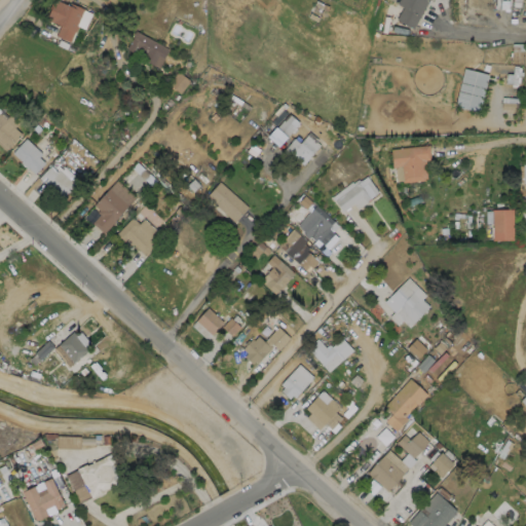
[(51,0),(54,0),(67,5),(68,2),(83,9),(73,32),(72,31),(68,41),(53,36),(59,26),(43,19),(51,0)]
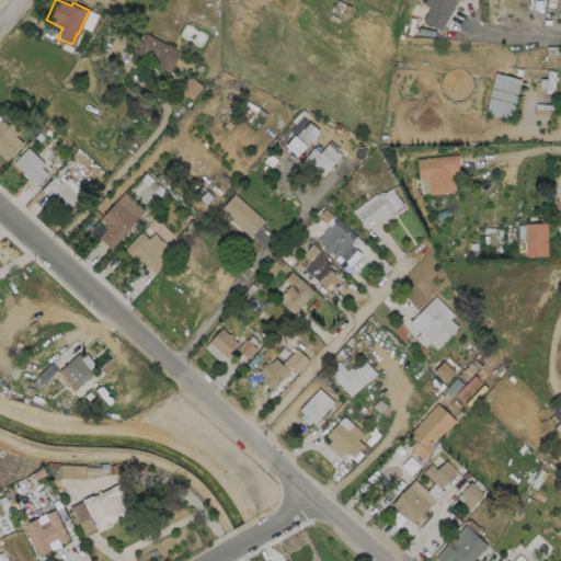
[(456,0),(441,30),(422,20),(430,7),(423,3),(424,0),(456,0)]
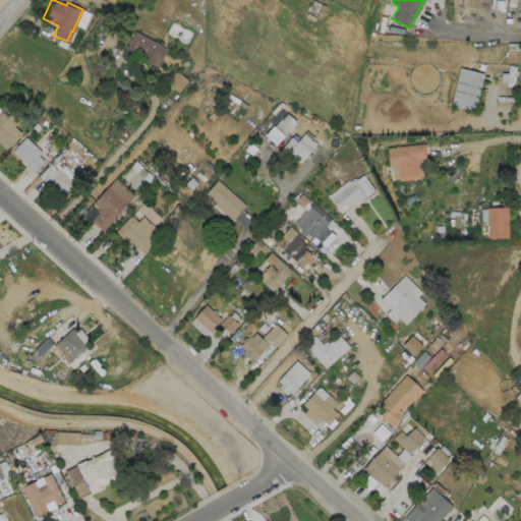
[(166,48),(158,67),(124,48),(132,35),(131,35),(133,31),(166,48)]
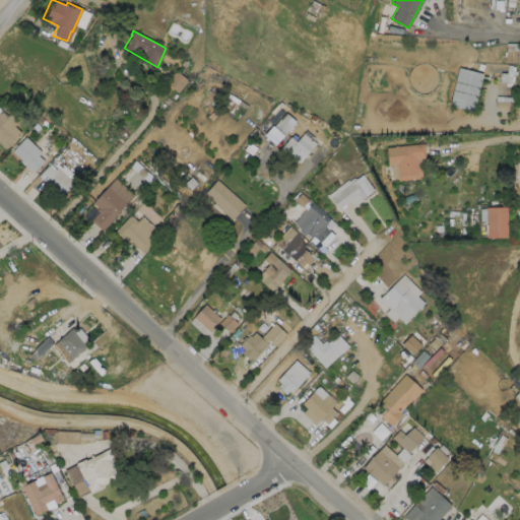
[(481,73),(472,111),(449,105),(458,67),(481,73)]
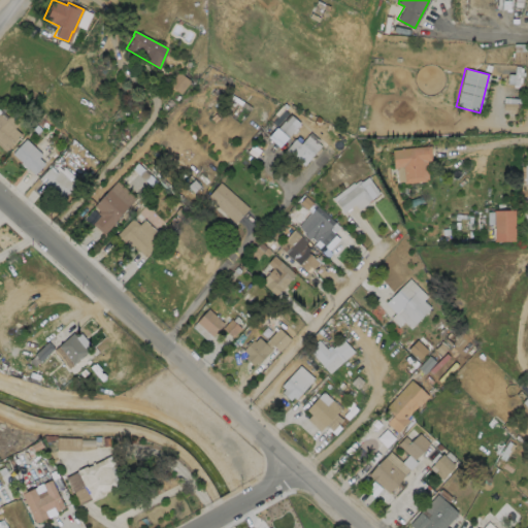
[(190,79),(177,72),(169,87),(182,94),(190,79)]
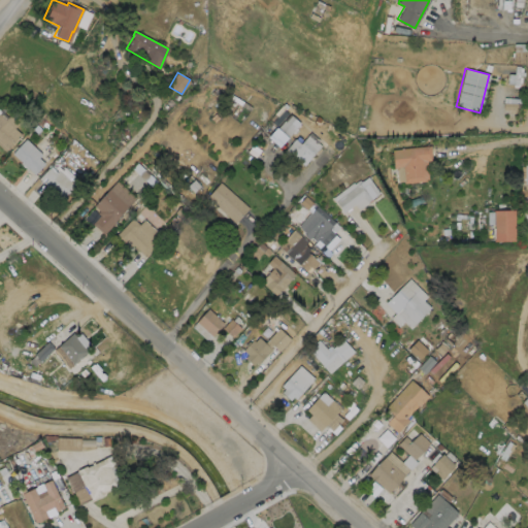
[(300,123),(288,137),(277,128),(290,113),(300,123)]
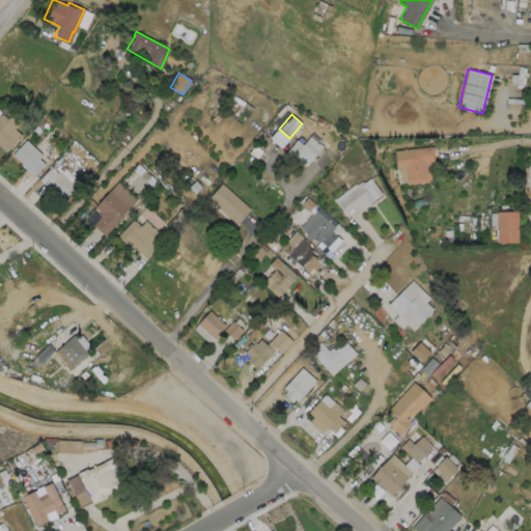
[(0,116),(4,120),(8,115),(18,123),(14,129),(21,135),(6,149),(4,151),(0,147),(0,116)]
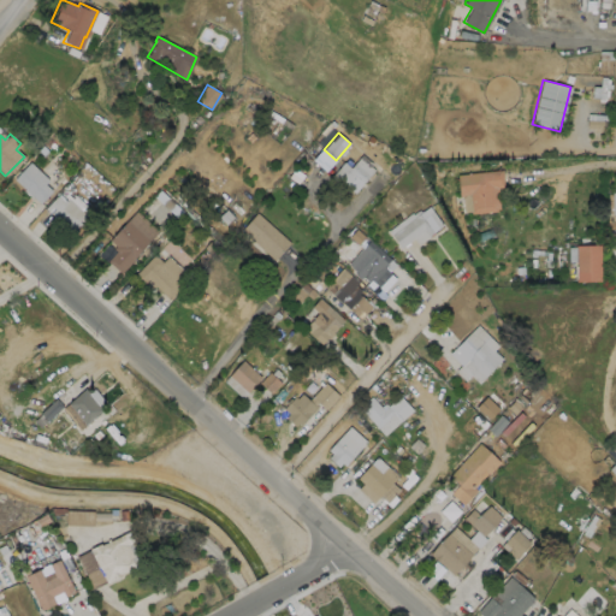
[(369,166),(374,170),(355,193),(345,185),(342,190),(329,179),(343,161),(350,167),(361,154),(372,164),(369,166)]
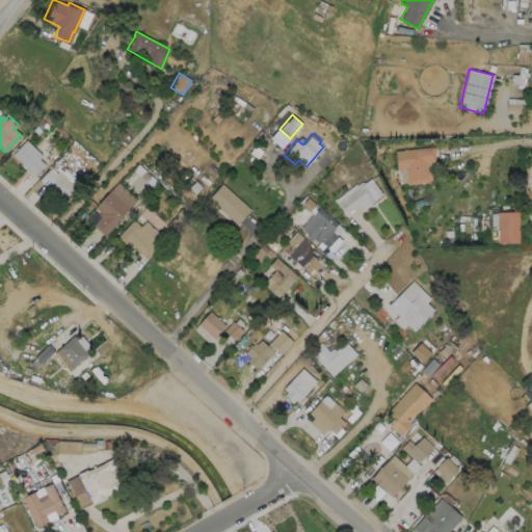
[(44,164),(33,176),(11,154),(25,139),(42,155),(38,159),(44,164)]
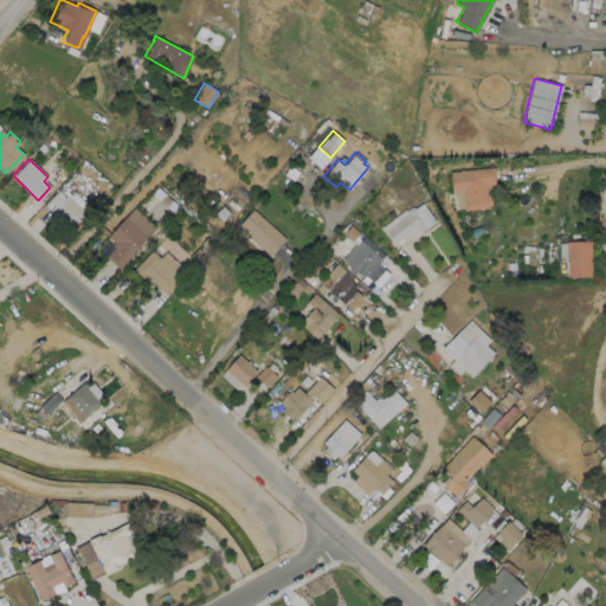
[(489,185),(491,205),(488,205),(488,207),(462,210),(461,192),(452,193),(450,172),(494,167),(495,184),(489,185)]
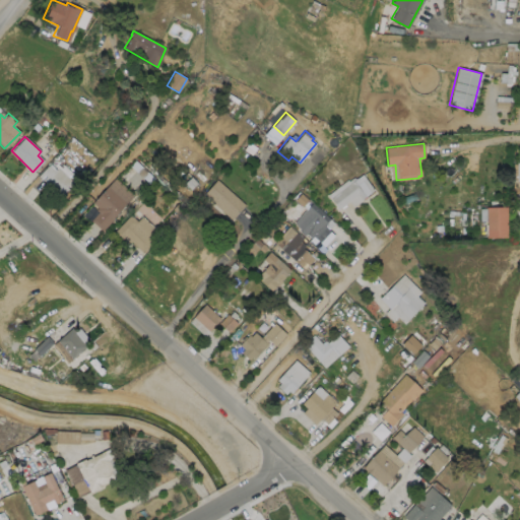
[(48,165),(54,171),(57,167),(73,182),(59,196),(37,176),(48,165)]
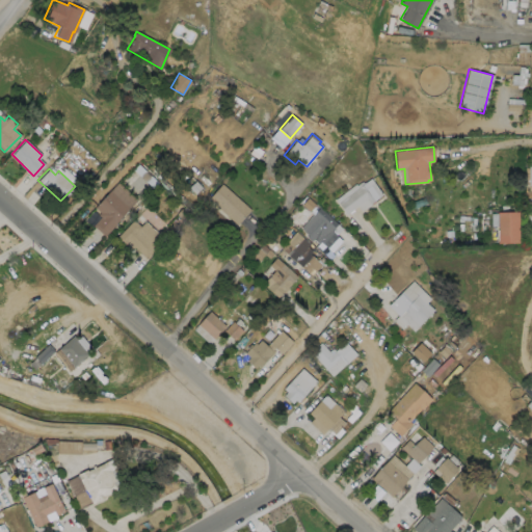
[(370,178),(382,194),(370,204),(366,198),(346,214),(335,198),(355,184),(356,185),(362,181),(363,183),(370,178)]
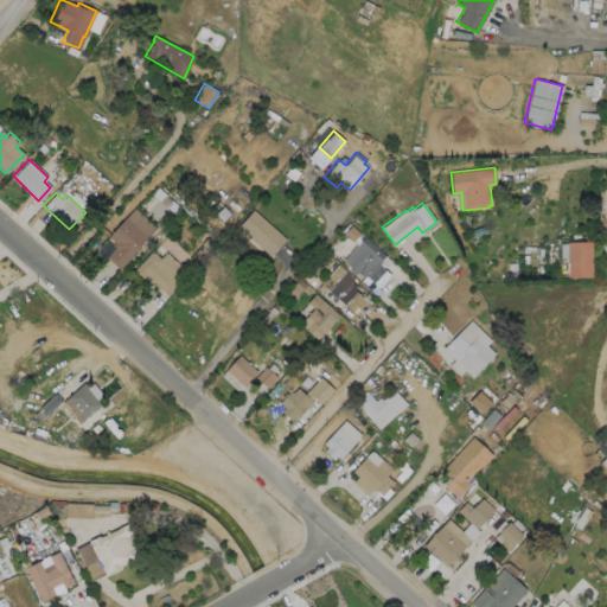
[(131,256),(119,269),(106,257),(114,248),(112,246),(114,242),(107,237),(133,208),(155,228),(131,255),(131,256)]
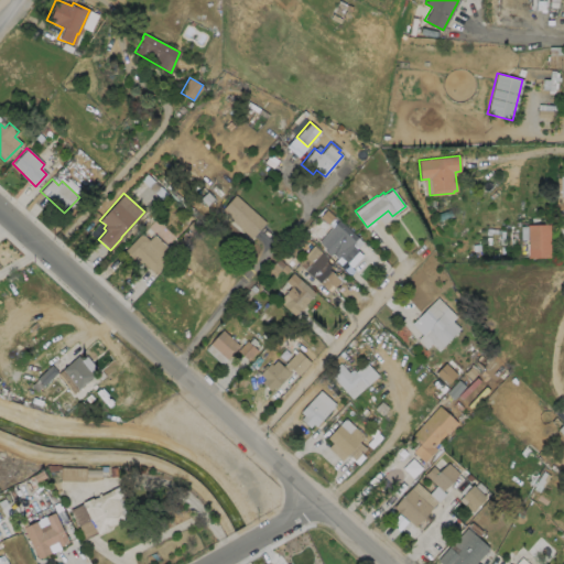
[(264,223),(250,238),(219,210),(234,195),(264,223)]
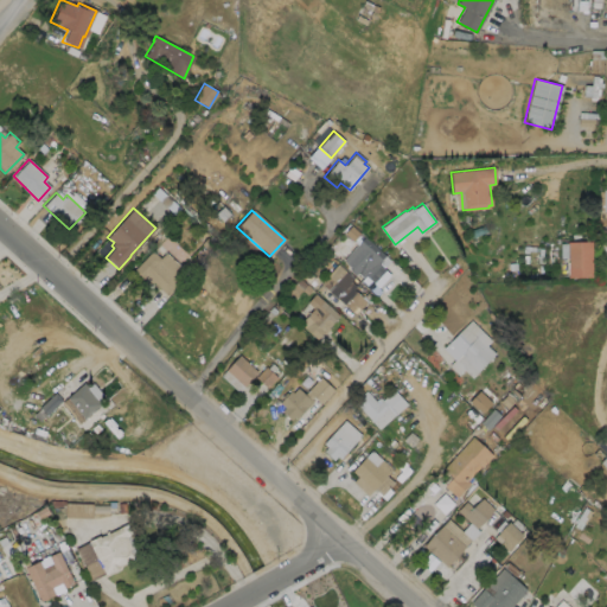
[(384,269),(372,282),(365,275),(363,278),(357,273),(355,275),(349,270),(351,268),(346,264),(360,249),(356,246),(364,237),(384,255),(377,263),(384,269)]
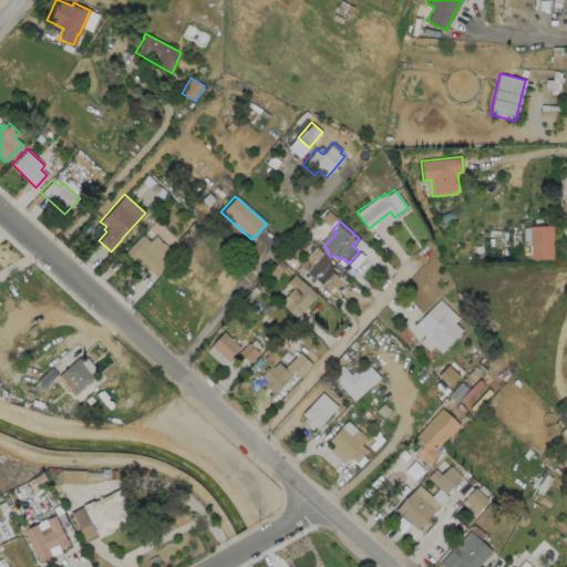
[(552,226),(552,258),(529,259),(529,226),(552,226)]
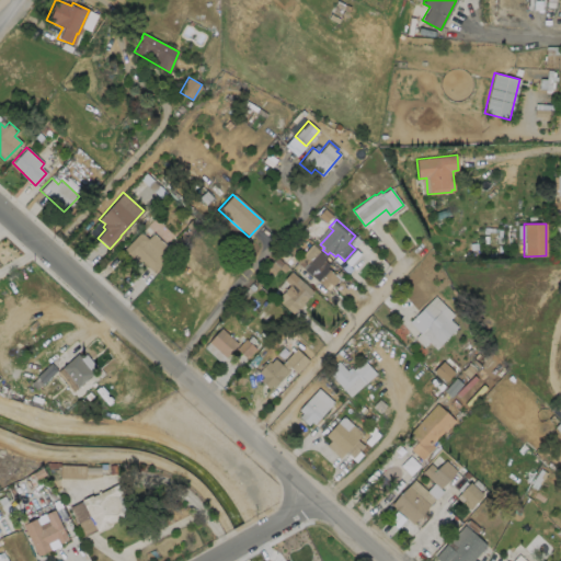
[(140,231),(147,239),(152,233),(164,245),(161,249),(163,251),(162,252),(168,258),(153,273),(140,261),(139,262),(135,259),(137,256),(134,254),(128,260),(121,252),(140,231)]
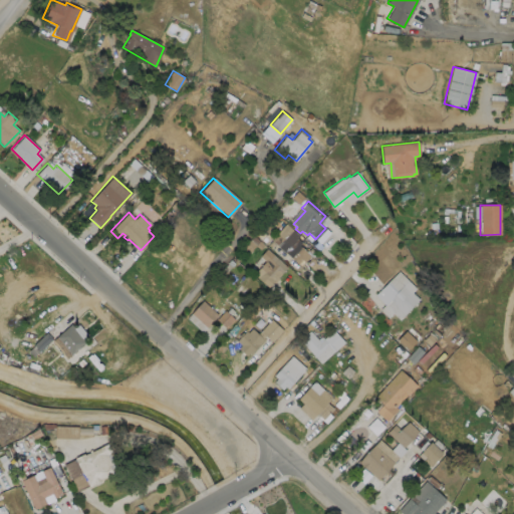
[(299,245),(307,252),(310,248),(313,251),(300,266),(271,240),(285,224),(299,236),(297,238),(301,242),(299,245)]
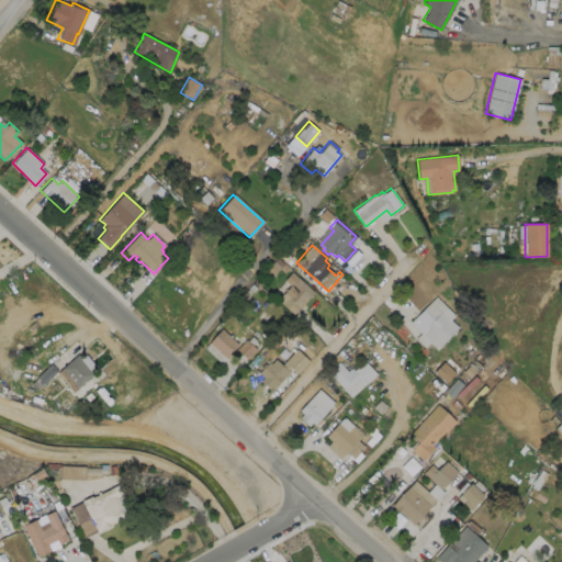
[(304,304),(300,310),(298,308),(293,314),(277,300),(290,285),(283,280),(291,272),(313,292),(303,303),(304,304)]
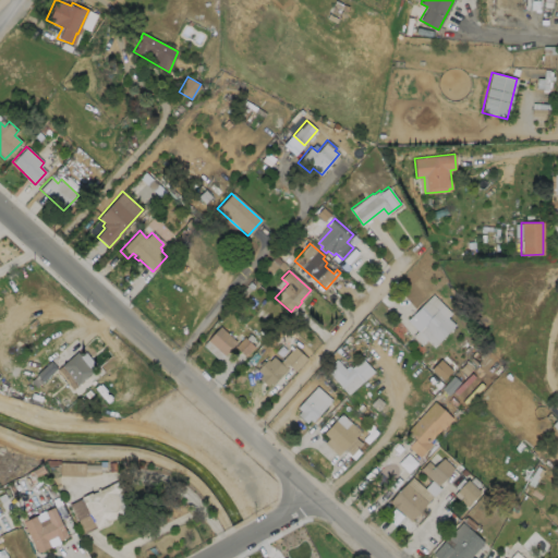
[(455,325),(433,347),(407,319),(432,294),(451,313),(447,317),(455,325)]
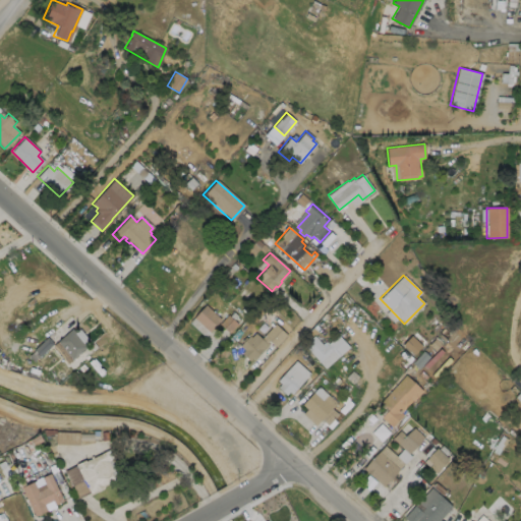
[(221,320),(209,332),(193,317),(205,304),(221,320)]
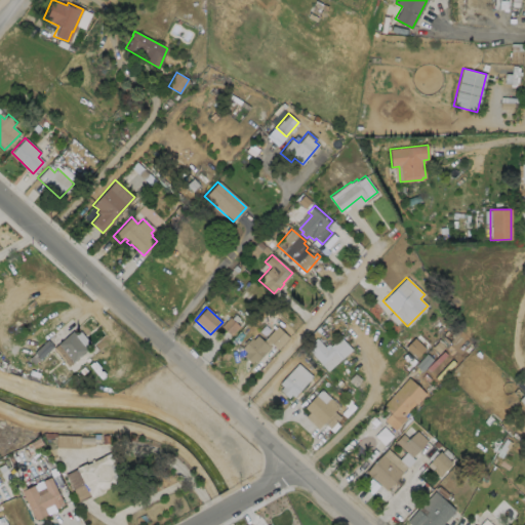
[(230,336),(240,326),(230,318),(220,328),(230,336)]
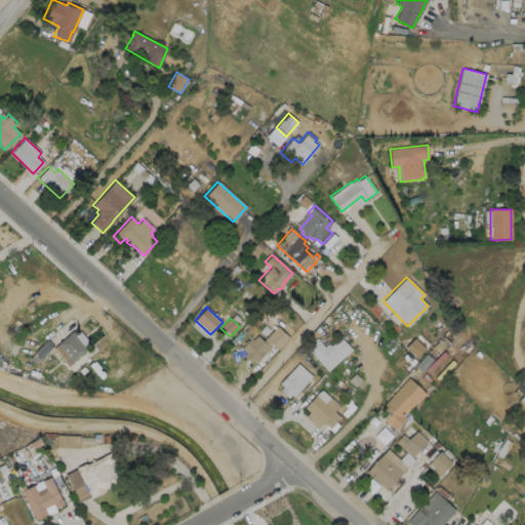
[(288,337),(278,350),(271,344),(268,347),(269,347),(255,362),(253,360),(251,363),(243,356),(246,353),(241,348),(244,346),(242,344),(246,339),(248,340),(250,337),(252,339),(256,335),(263,341),(276,326),(288,337)]
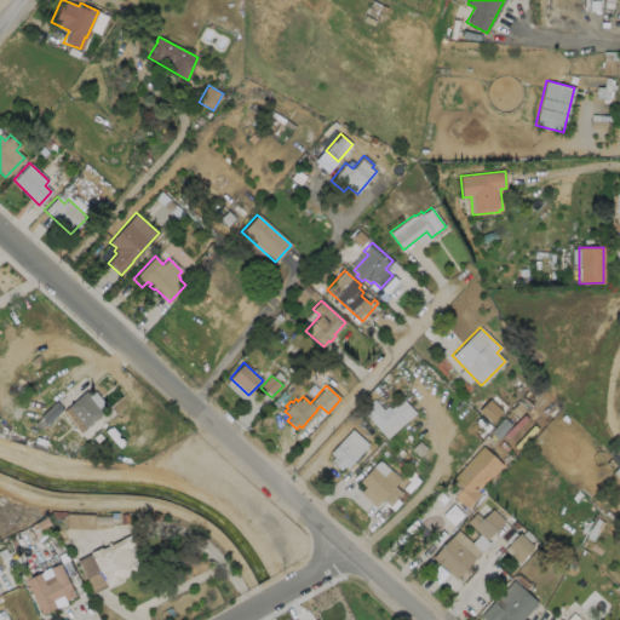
[(99,417),(97,419),(97,418),(86,428),(68,406),(85,391),(103,412),(99,415),(99,417)]
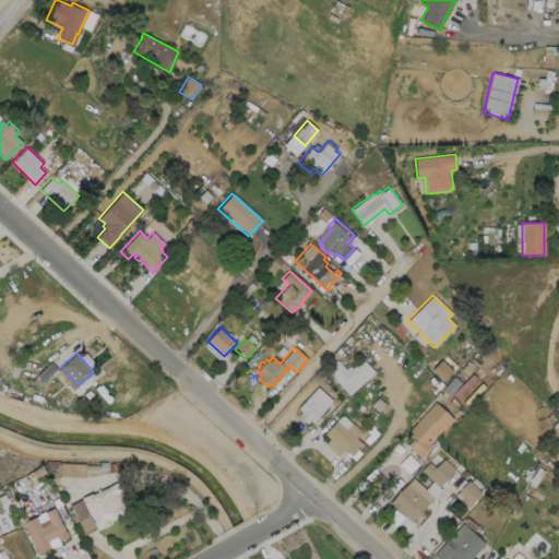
[(336,359),(347,372),(353,368),(357,375),(358,373),(365,381),(348,395),(325,369),(336,359)]
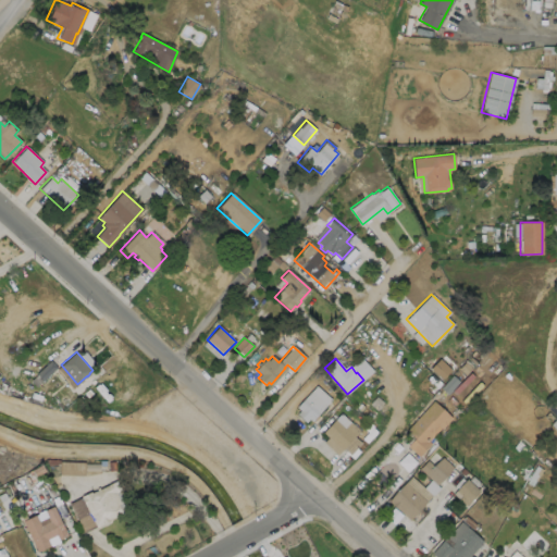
[(326,405),(311,421),(309,419),(306,422),(296,413),(299,410),(296,407),(311,391),(326,405)]
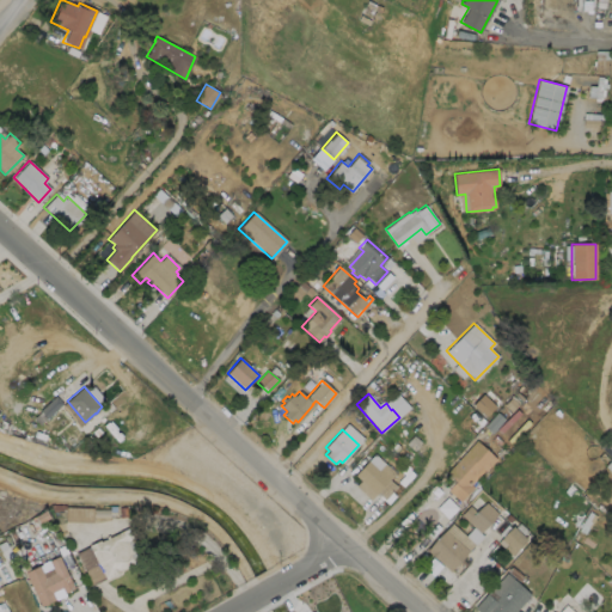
[(495,459),(484,472),(483,471),(470,484),(472,487),(459,502),(446,490),(447,489),(445,487),(452,479),(445,472),(475,440),(495,459)]
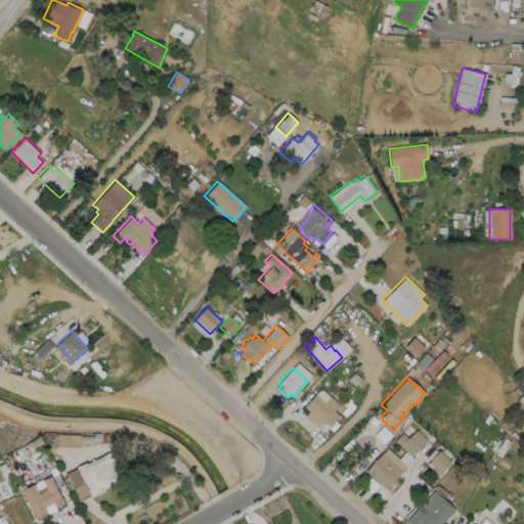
[(316,393),(324,401),(329,396),(339,405),(336,408),(337,409),(334,411),(339,417),(329,428),(322,422),(317,428),(304,416),(308,411),(303,407),(316,393)]
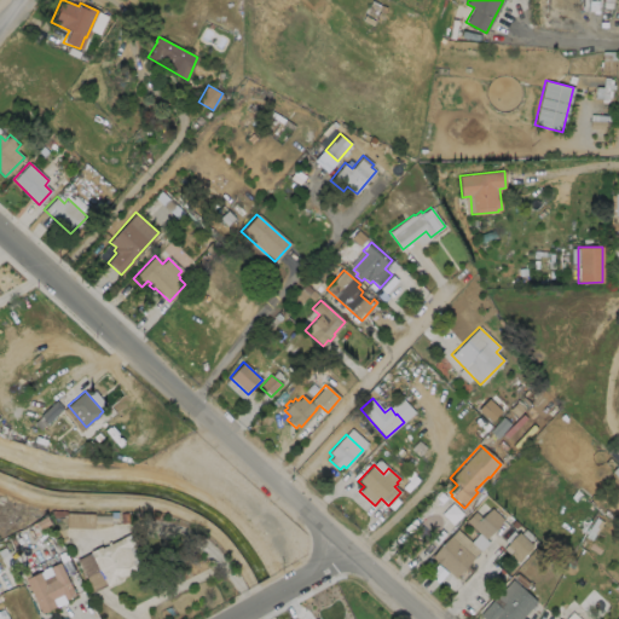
[(520,562),(533,544),(518,532),(504,549),(520,562)]
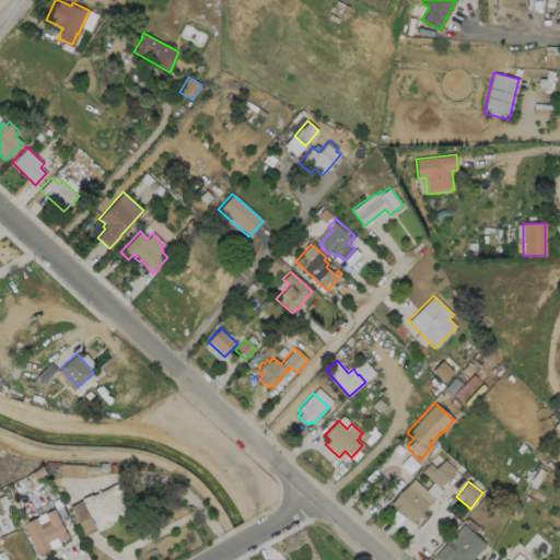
[(121,493),(130,512),(108,523),(108,525),(96,531),(90,515),(89,515),(81,499),(91,494),(92,496),(117,483),(121,493)]
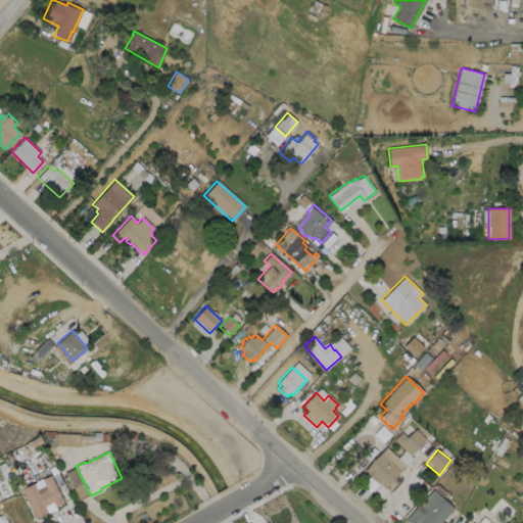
[(399,471),(384,488),(364,470),(380,453),(399,471)]
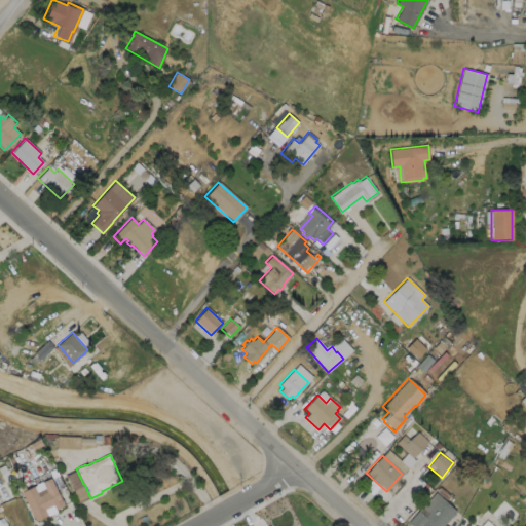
[(50,478),(64,505),(55,510),(53,505),(44,510),(47,515),(35,521),(22,492),(33,486),(36,492),(45,488),(42,482),(50,478)]
